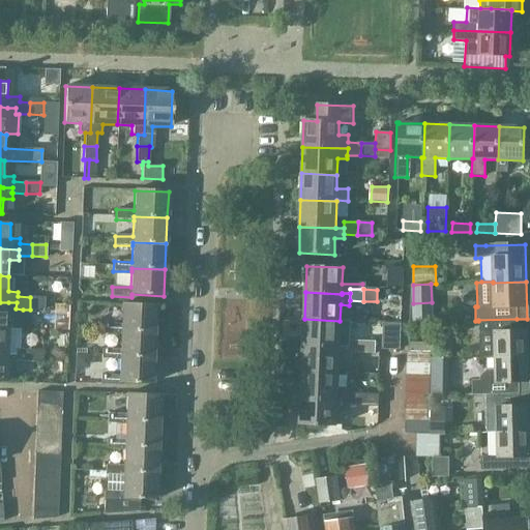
[(45,297),(30,297),(30,310),(43,310),(45,297)]
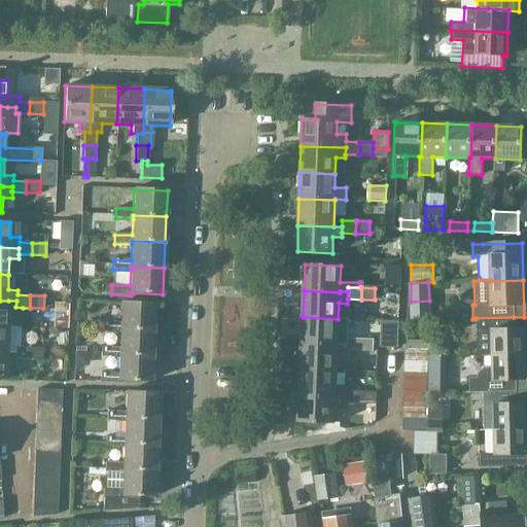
[(8,301),(0,301),(0,326),(23,328),(23,308),(15,307),(16,301),(8,301)]
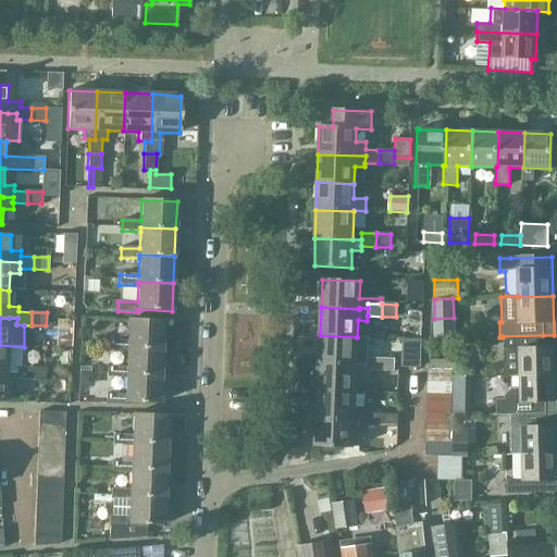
[(108,350),(126,351),(127,347),(162,348),(163,321),(128,320),(127,341),(108,339),(108,350)]
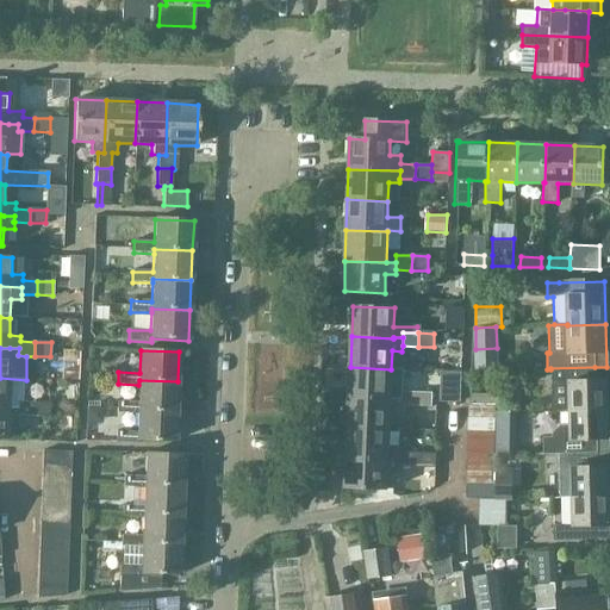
[(390,399),(391,369),(350,367),(349,398),(390,399)]
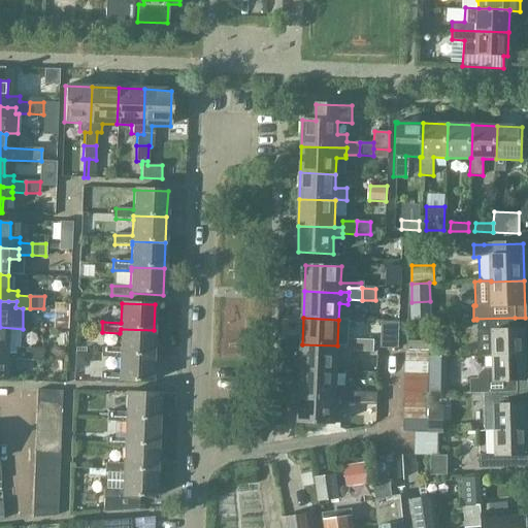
[(516,330),(515,318),(476,319),(477,355),(493,355),(493,356),(526,355),(525,329),(516,330)]
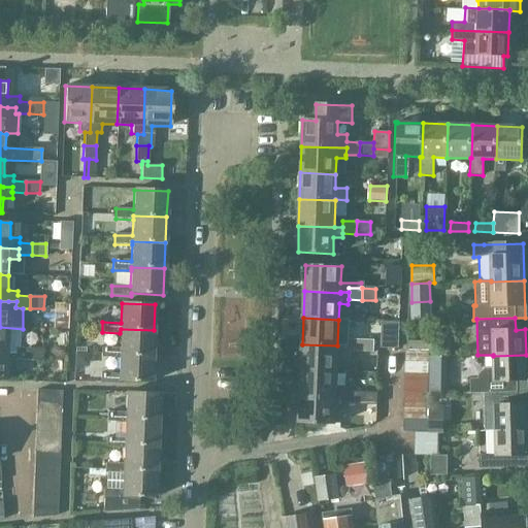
[(23,329),(0,327),(0,354),(6,355),(14,355),(14,360),(28,361),(29,349),(22,349),(23,329)]
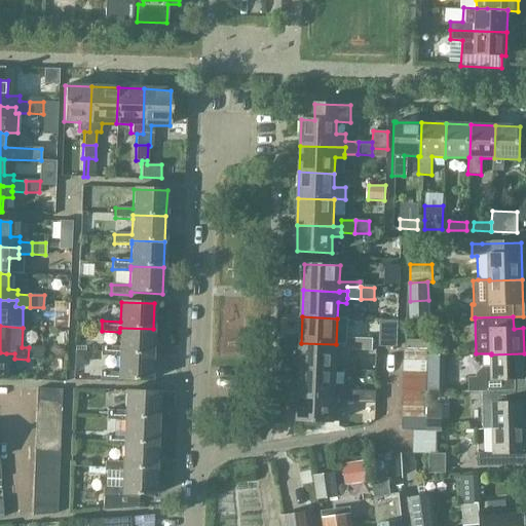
[(152,355),(153,329),(120,328),(119,332),(119,347),(101,346),(101,357),(118,358),(118,353),(152,355)]
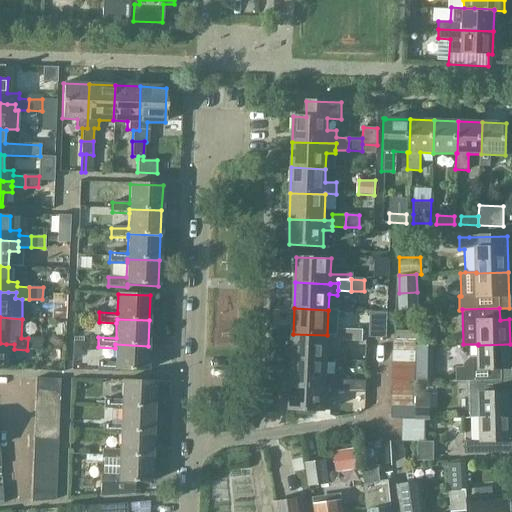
[(349,342),(349,330),(336,330),(335,341),(349,342)]
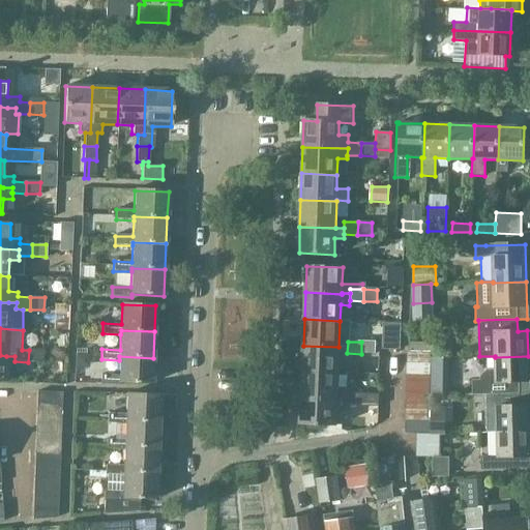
[(375,343),(361,342),(361,354),(375,355),(375,343)]
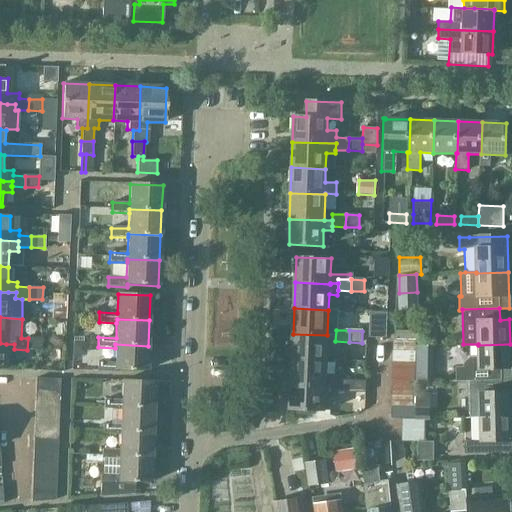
[(416,331),(394,330),(394,340),(416,340),(416,331)]
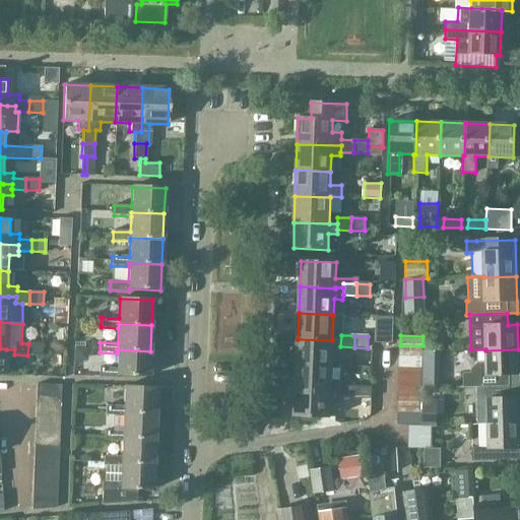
[(331,367),(332,340),(298,339),(296,365),(331,367)]
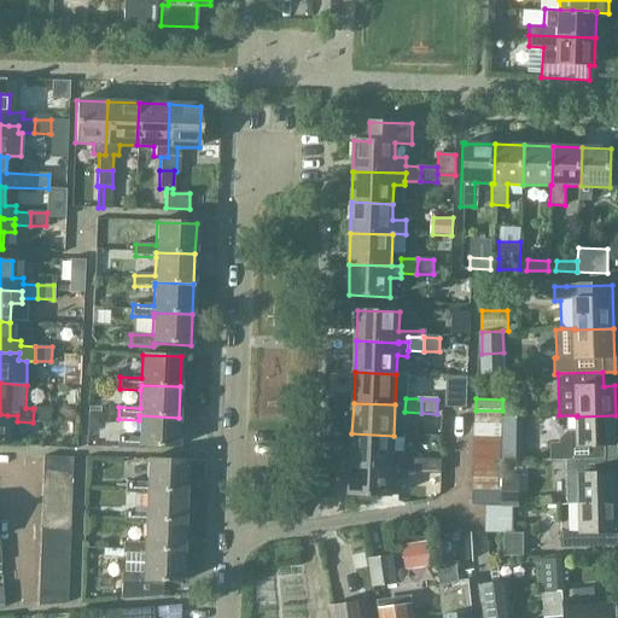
[(50,408),(34,408),(33,423),(48,423),(50,408)]
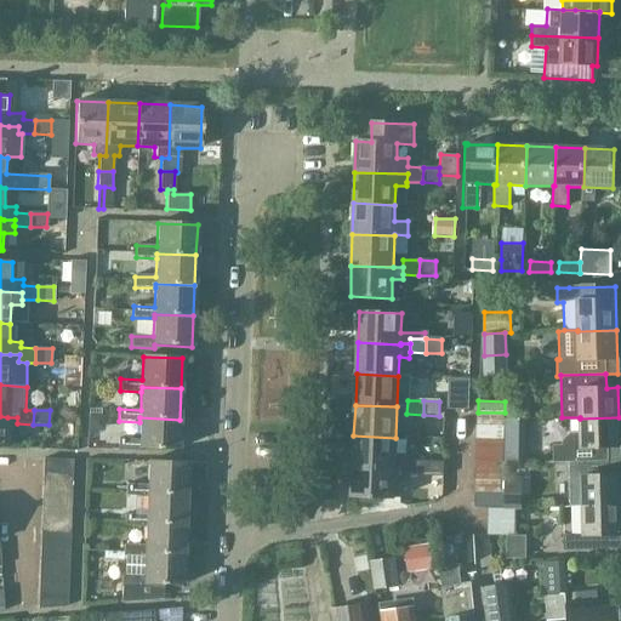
[(476,412),(476,426),(502,427),(503,427),(503,420),(505,412),(478,412),(476,412)]
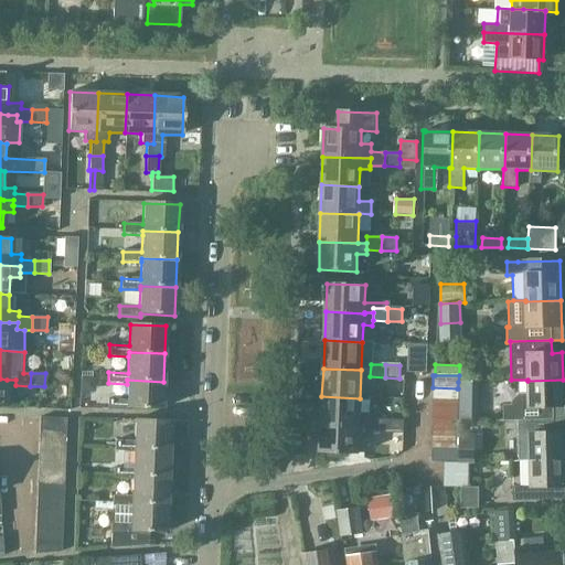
[(162,409),(163,382),(127,380),(127,384),(127,401),(107,400),(108,409),(128,411),(128,407),(162,409)]
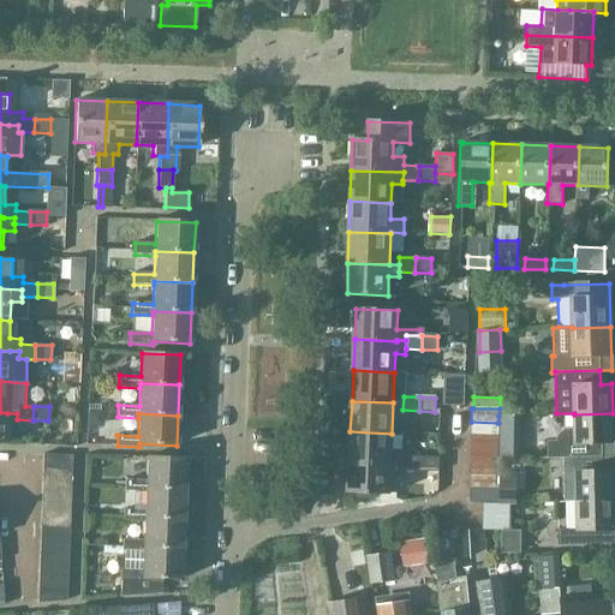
[(614,442),(613,413),(574,415),(574,428),(563,428),(557,435),(557,440),(547,440),(548,458),(568,458),(614,457),(614,442)]
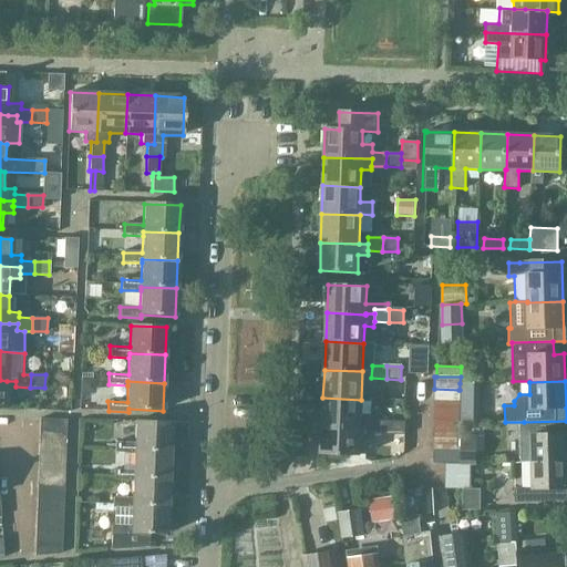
[(475,383),(460,383),(460,390),(461,423),(476,423),(475,383)]
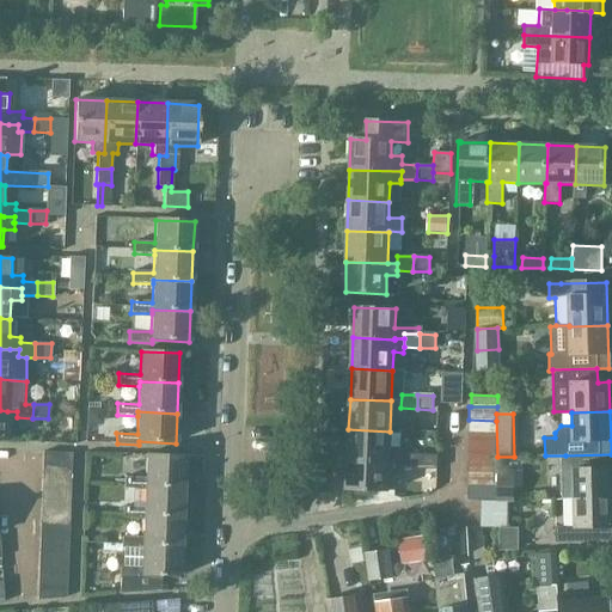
[(495,434),(495,421),(469,420),(467,434),(495,434)]
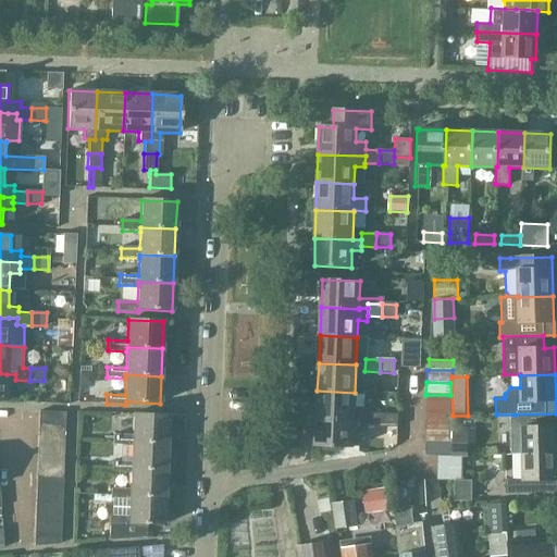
[(354,409),(355,393),(317,391),(316,419),(354,421),(354,422),(362,423),(363,413),(363,409),(354,409)]
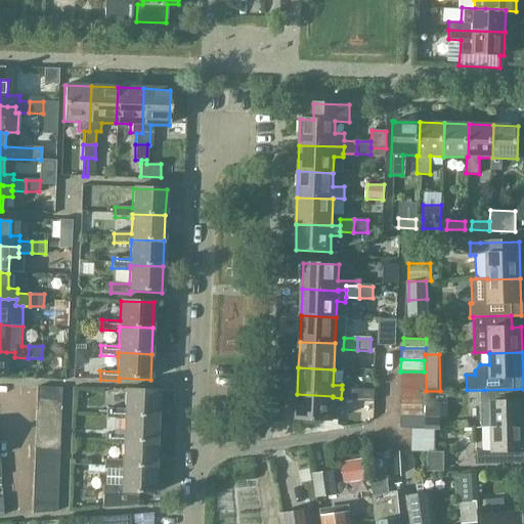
[(423,383),(424,372),(400,372),(400,383),(423,383)]
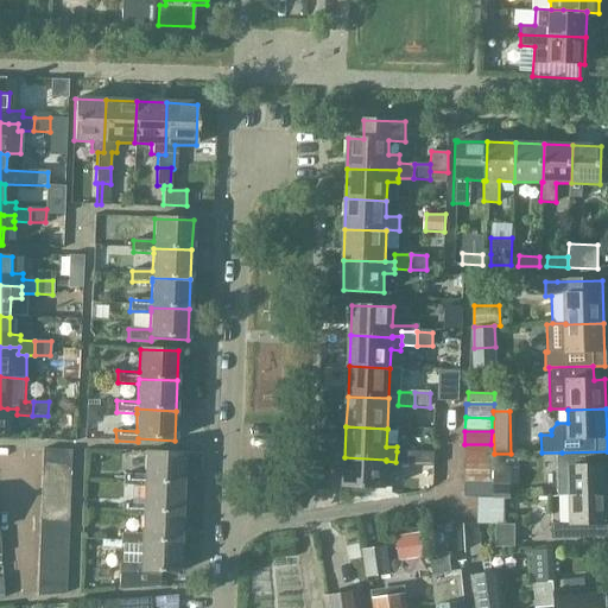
[(491,458),(491,444),(464,444),(464,457),(491,458)]
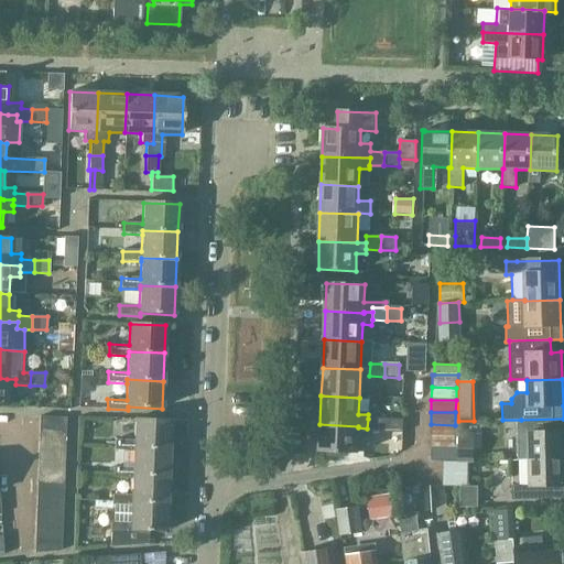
[(40,418),(40,430),(65,431),(65,418),(40,418)]
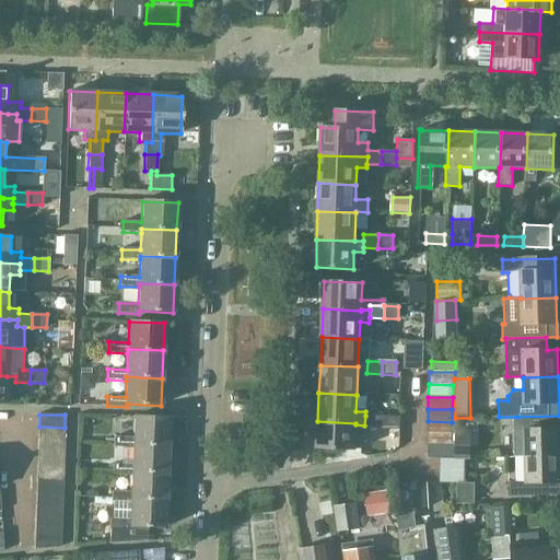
[(364,428),(378,428),(380,416),(365,416),(364,426),(364,428)]
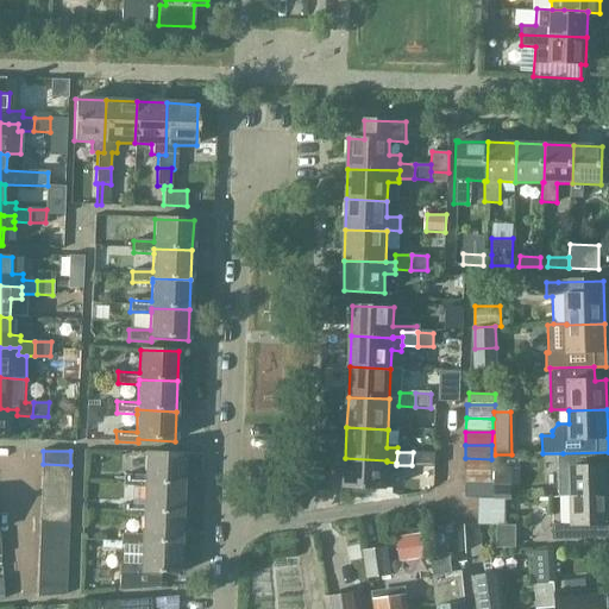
[(428,453),(413,452),(412,465),(427,466),(428,453)]
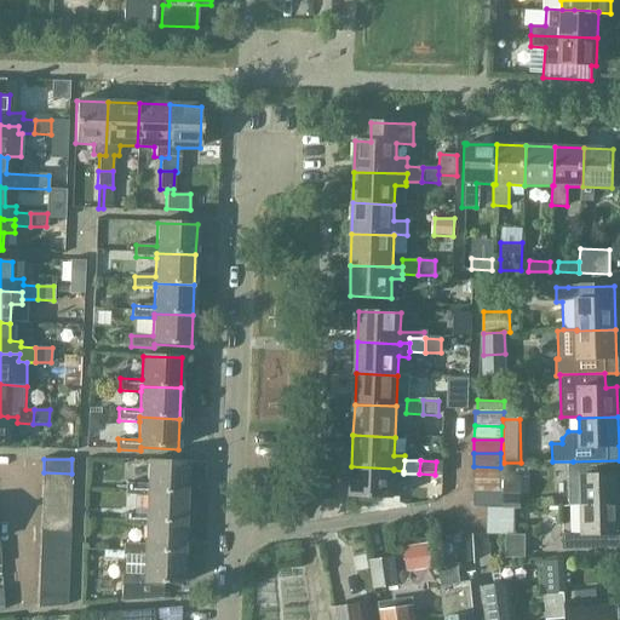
[(619,504),(619,503),(619,475),(619,460),(573,461),(573,476),(580,476),(581,505),(619,504)]
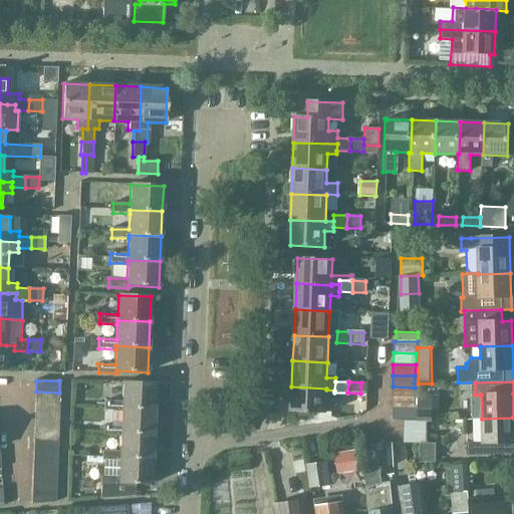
[(103,411),(121,411),(121,408),(154,409),(155,383),(122,382),(121,402),(103,401),(103,411)]
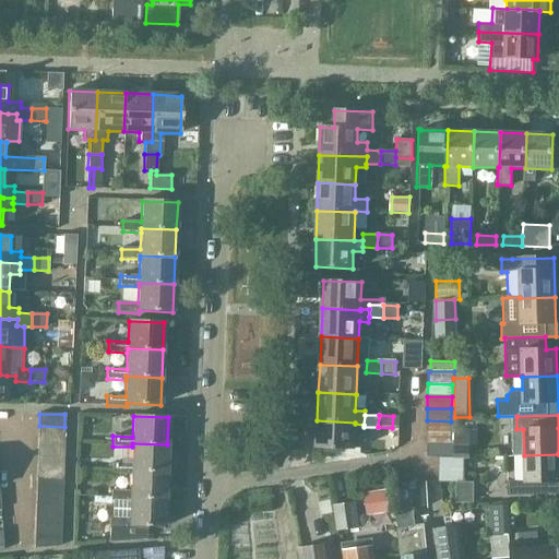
[(355,424),(355,423),(317,420),(316,449),(354,450),(355,424)]
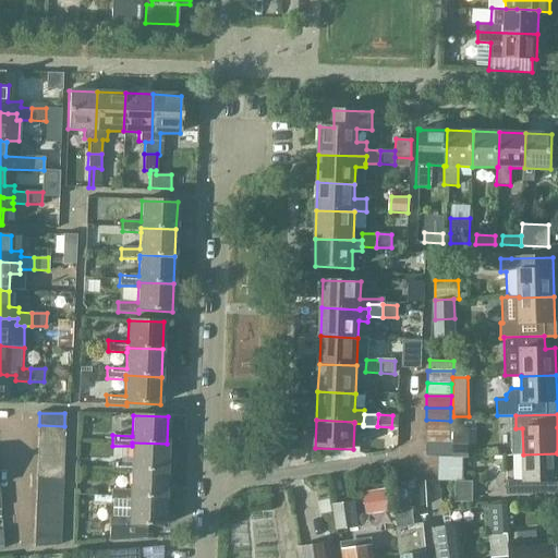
[(450,433),(450,421),(426,420),(425,432),(450,433)]
